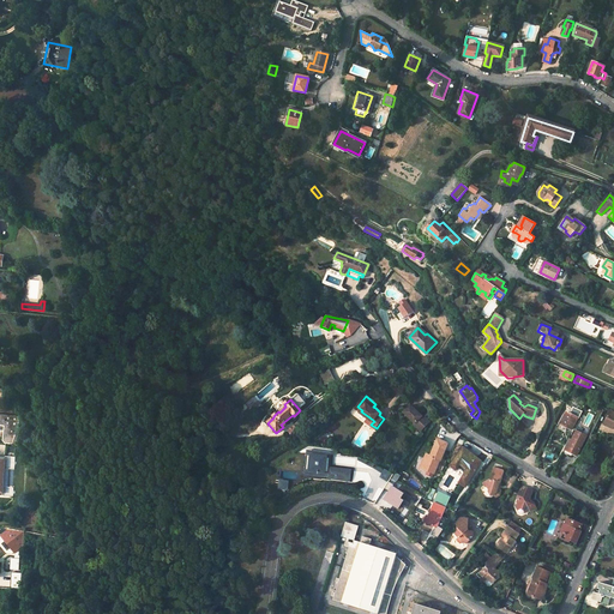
[(410,404),(403,411),(415,423),(414,425),(421,431),(429,421),(426,417),(425,419),(410,404)]
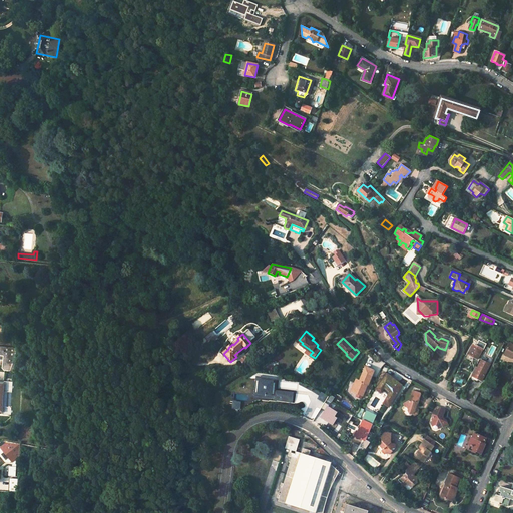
[(512,346),(509,345),(504,356),(512,360),(512,359),(512,346)]
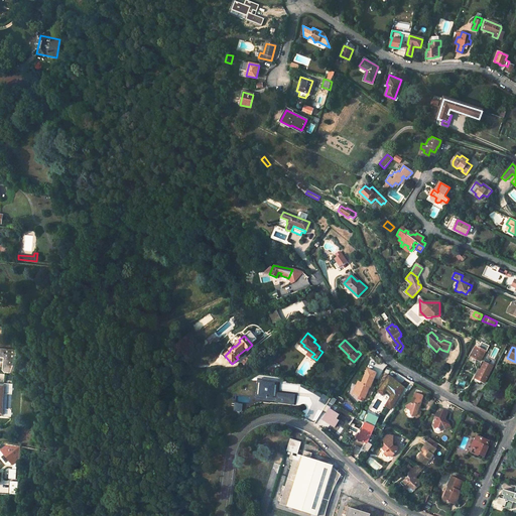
[(15,361),(16,350),(0,348),(0,357),(4,358),(3,370),(5,372),(10,373),(15,361)]
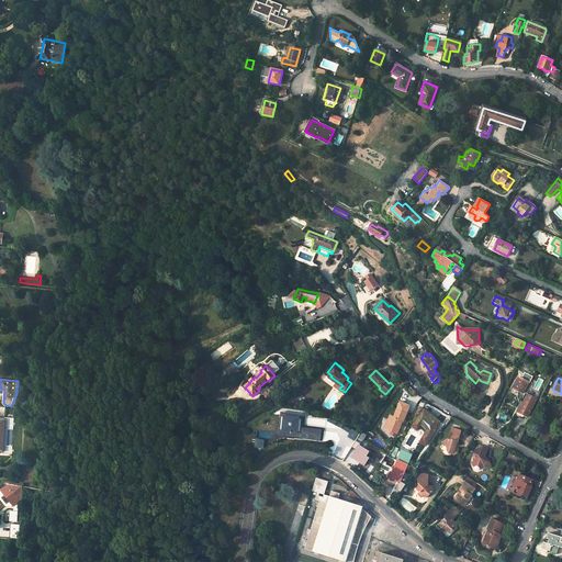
[(530,380),(527,379),(525,382),(517,379),(513,389),(523,393),(527,384),(528,384),(530,380)]
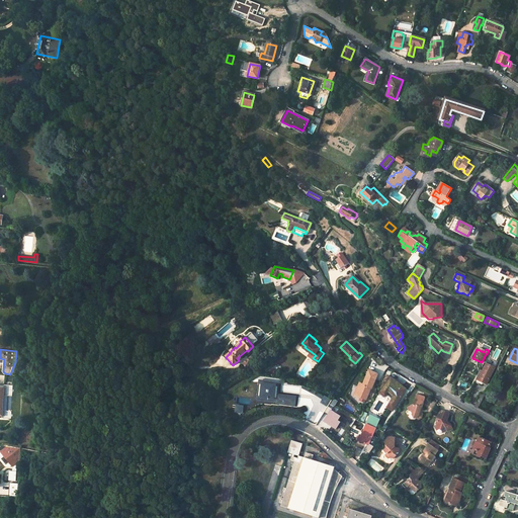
[(250,357),(244,362),(247,367),(254,361),(250,357)]
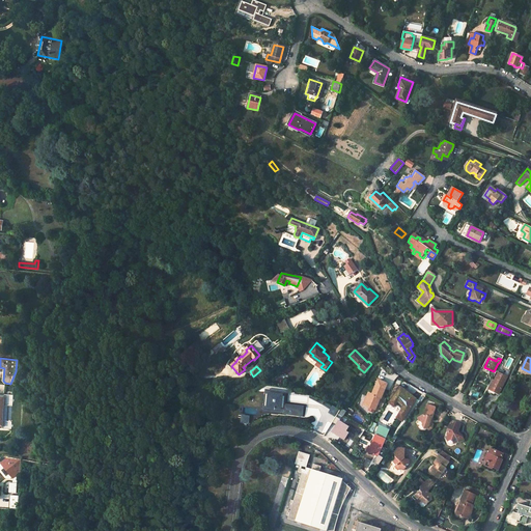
[(486,391),(493,395),(495,392),(498,394),(506,376),(502,374),(503,371),(499,369),(494,381),(492,380),(486,391)]
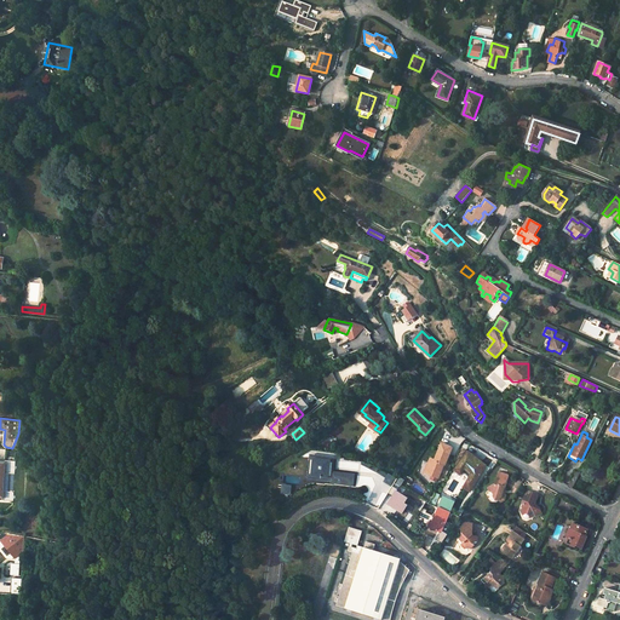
[(430,459),(425,469),(424,472),(431,476),(430,480),(435,482),(440,474),(438,472),(442,465),(445,466),(452,449),(442,445),(435,460),(430,459)]
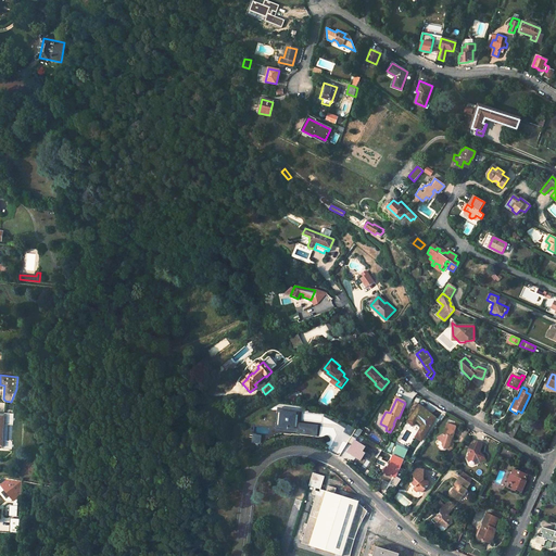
[(301,412),(278,411),(278,418),(281,418),(281,424),(277,424),(277,431),(300,433),(300,426),(297,425),(294,425),(294,419),(297,419),(301,419),(301,412)]
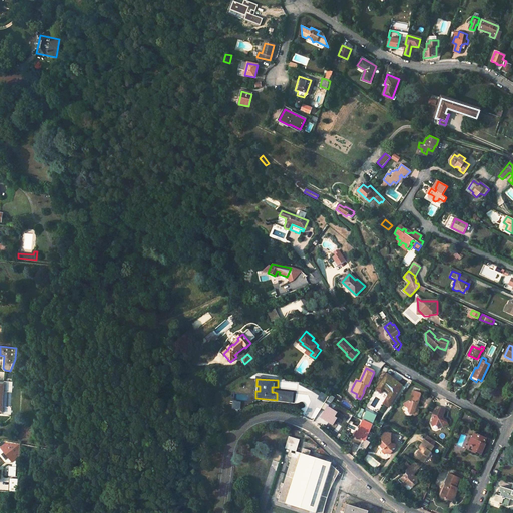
[(12,392),(12,384),(5,384),(4,392),(12,392)]
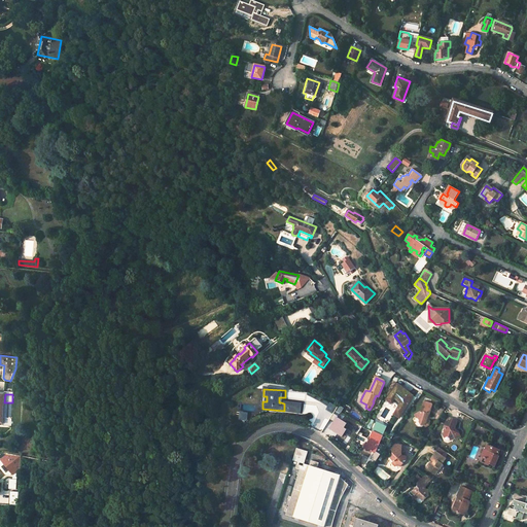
[(420,414),(414,417),(416,420),(419,420),(420,422),(419,423),(421,426),(424,425),(426,424),(428,424),(429,422),(428,420),(426,419),(427,418),(428,418),(431,407),(429,406),(422,403),(420,414)]
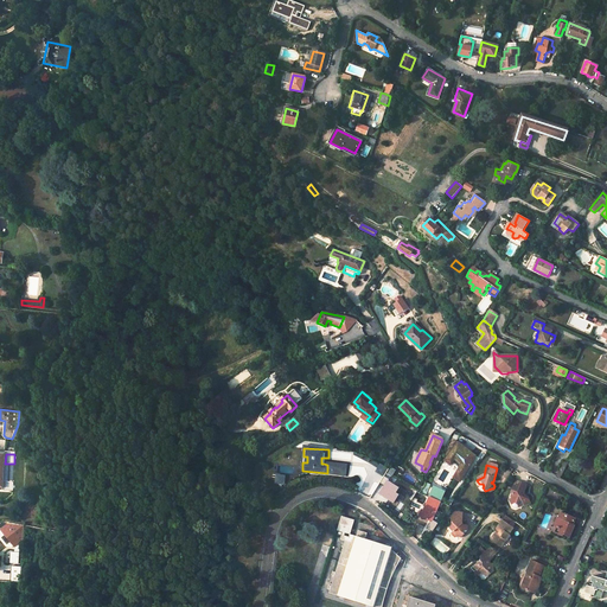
[(440,503),(449,484),(440,479),(433,492),(433,491),(429,497),(430,498),(440,503)]
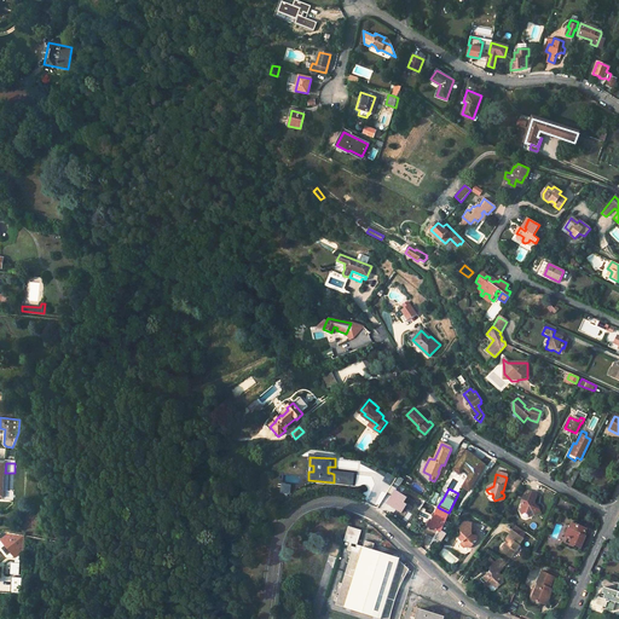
[(521,512),(524,516),(527,515),(530,516),(531,519),(537,515),(534,513),(542,509),(539,505),(537,505),(536,502),(536,497),(533,496),(534,493),(528,492),(527,496),(524,496),(521,505),(524,505),(524,509),(524,510),(521,512)]
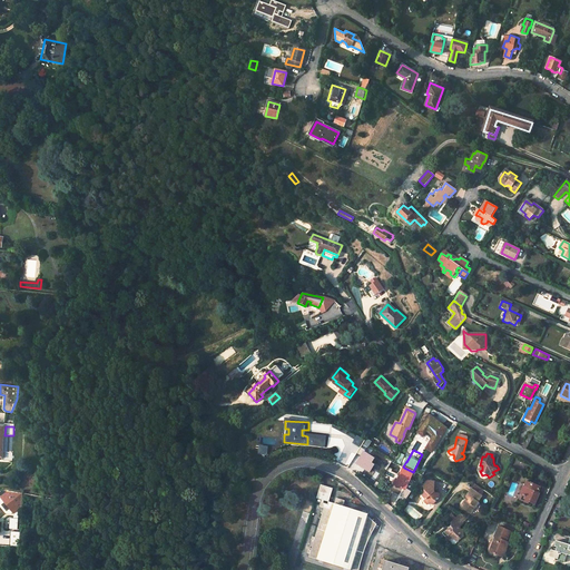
[(396,479),(394,485),(404,490),(413,472),(404,468),(399,480),(396,479)]
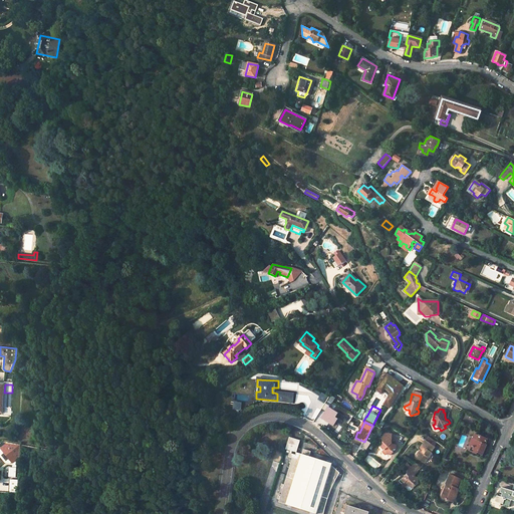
[(467,424),(464,431),(479,437),(478,440),(473,438),(470,446),(473,446),(470,451),(477,454),(477,453),(483,455),(487,444),(485,443),(486,440),(488,441),(489,437),(485,435),(485,434),(479,431),(480,429),(467,424)]
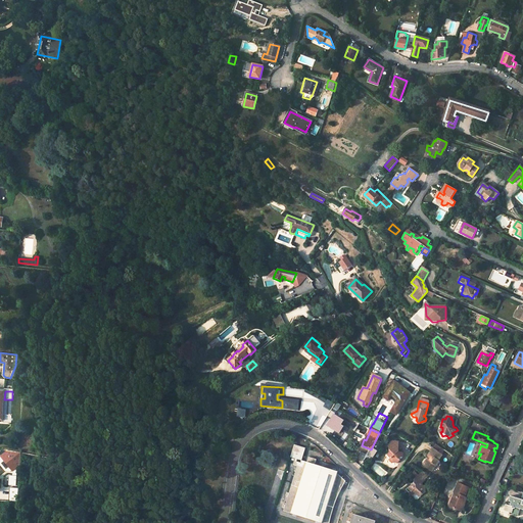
[(301,459),(304,446),(294,443),(290,456),(294,457),(296,458),(300,459),(301,459)]
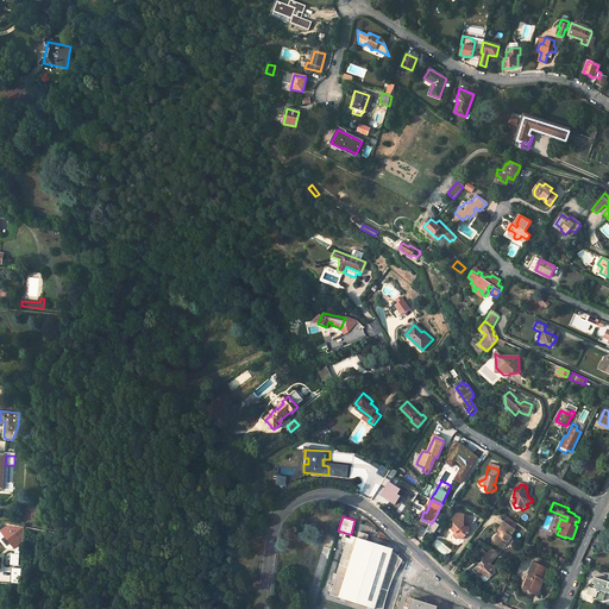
[(462,519),(451,519),(451,528),(449,529),(452,533),(450,535),(453,539),(457,537),(459,537),(460,539),(463,537),(462,534),(464,532),(466,533),(466,527),(463,527),(462,528),(459,527),(462,526),(462,519)]
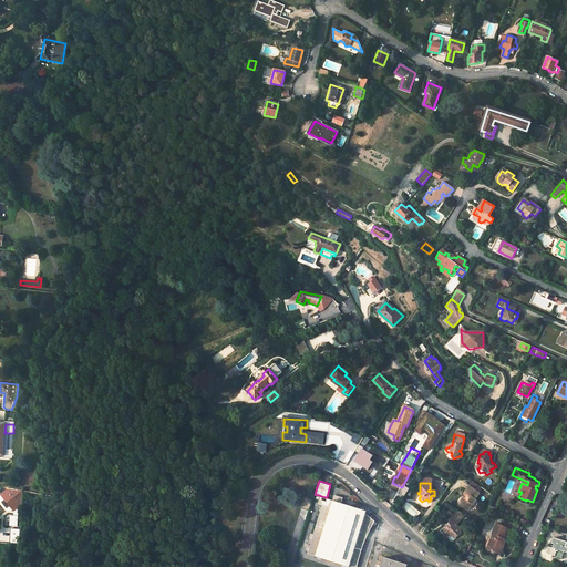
[(483,490),(474,483),(471,487),(480,494),(483,490)]
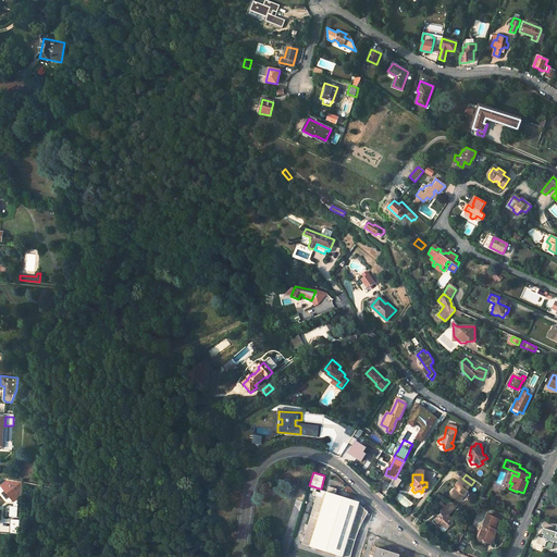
[(5,479),(1,484),(16,496),(22,489),(23,481),(5,479)]
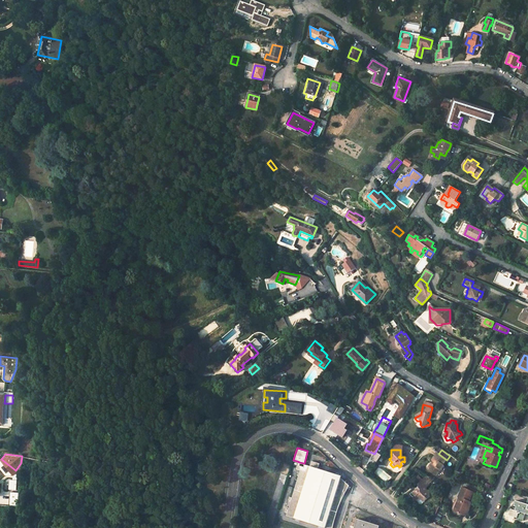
[(447,460),(438,454),(433,461),(434,462),(436,464),(435,466),(434,465),(430,471),(437,476),(444,466),(443,465),(447,460)]
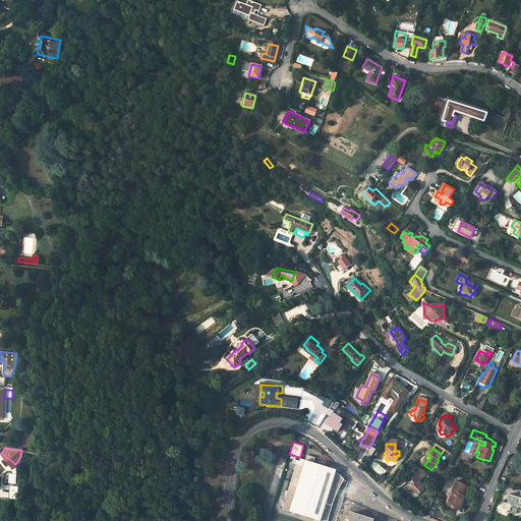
[(305,459),(302,465),(295,463),(287,489),(285,488),(284,493),(286,494),(284,502),(281,501),(280,504),(283,505),(282,508),(321,520),(321,519),(328,520),(328,519),(329,515),(331,508),(331,506),(334,499),(335,495),(337,491),(339,487),(341,482),(342,480),(344,478),(336,470),(336,468),(312,461),(314,456),(306,454),(305,459)]
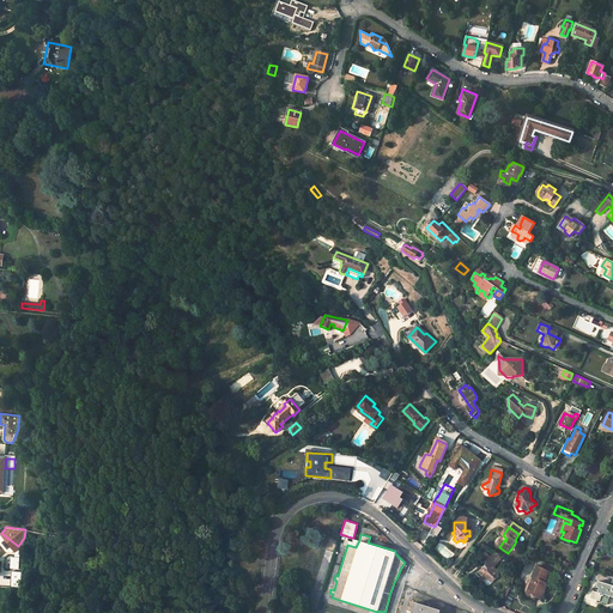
[(345,535),(343,544),(347,545),(356,547),(359,540),(353,538),(352,538),(352,540),(347,539),(347,536),(345,535)]
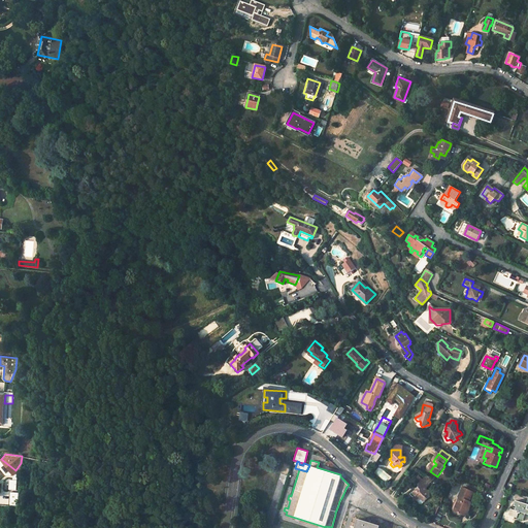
[(428,469),(430,471),(434,465),(435,466),(436,464),(434,462),(428,469)]
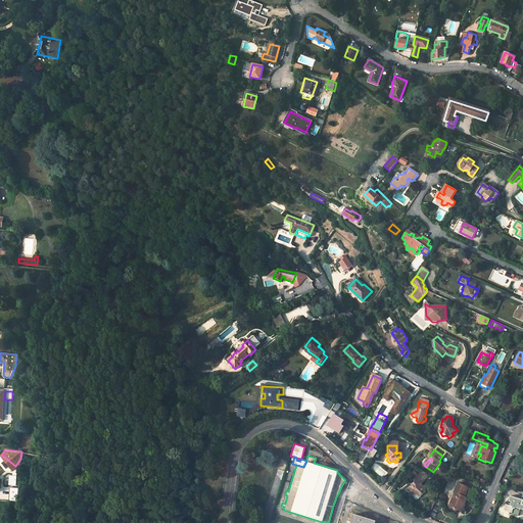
[(423,471),(420,475),(425,481),(429,476),(423,471)]
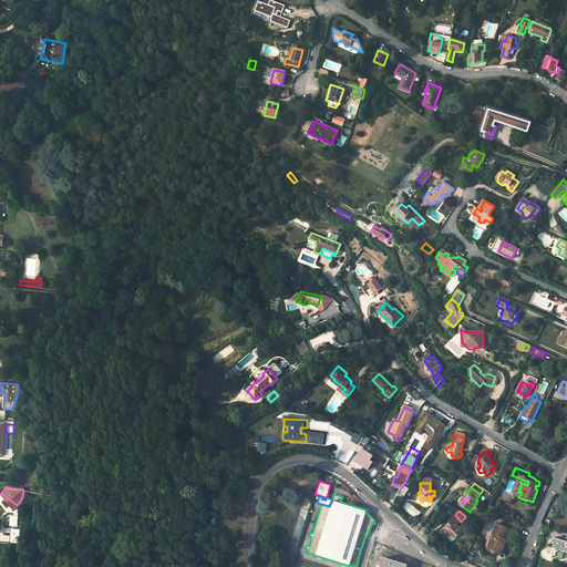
[(449,529),(447,533),(452,535),(450,539),(455,542),(456,537),(461,539),(463,536),(460,534),(462,532),(464,529),(463,526),(460,527),(459,524),(461,522),(455,515),(454,516),(451,521),(450,521),(451,526),(450,526),(452,527),(451,529),(449,529)]
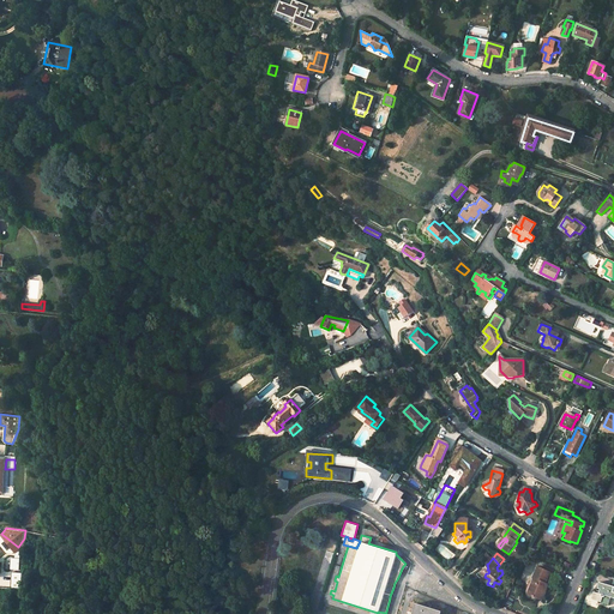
[(552,572),(540,567),(535,578),(536,579),(530,591),(535,594),(534,596),(540,599),(542,600),(546,591),(547,593),(549,588),(546,587),(547,584),(552,572)]
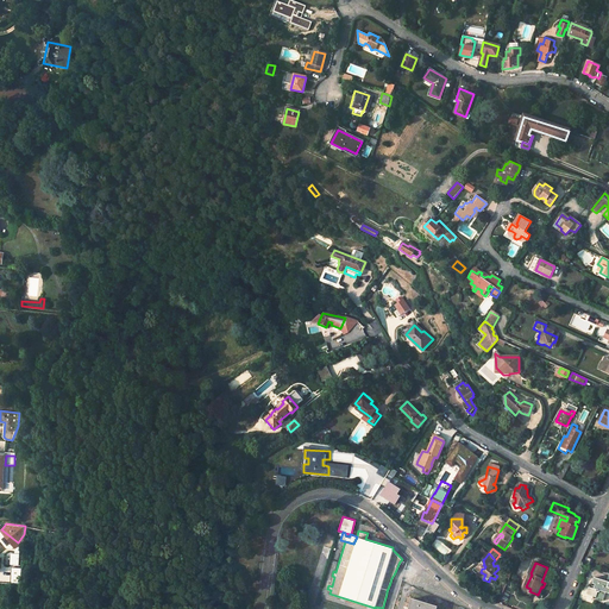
[(602,600),(606,591),(608,592),(608,591),(608,575),(607,581),(594,577),(590,588),(589,586),(586,594),(595,596),(595,597),(602,600)]
